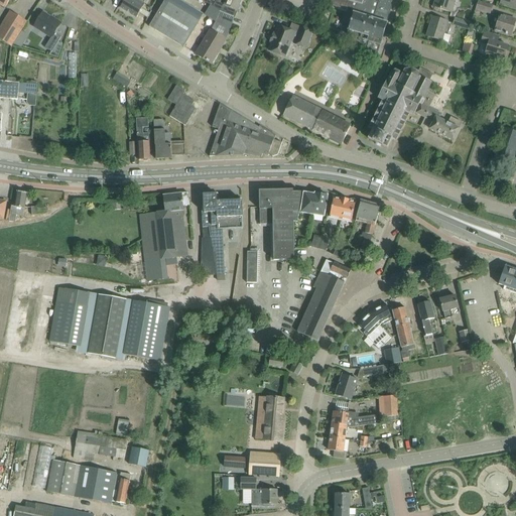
[(125,0),(120,9),(136,18),(142,10),(145,4),(139,1),(139,0),(125,0)]
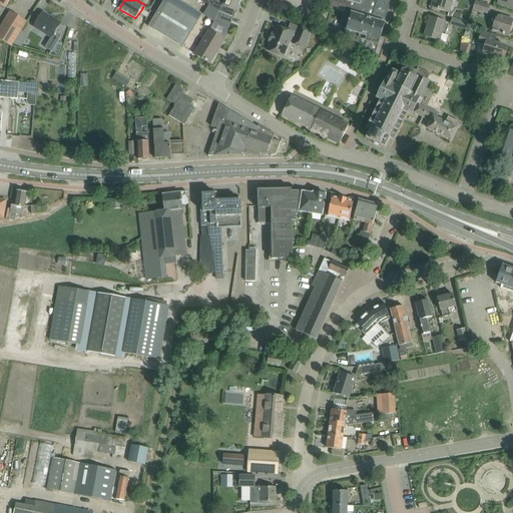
[(163,0),(153,18),(148,26),(182,47),(188,39),(199,19),(188,12),(174,4),(167,0),(163,0)]
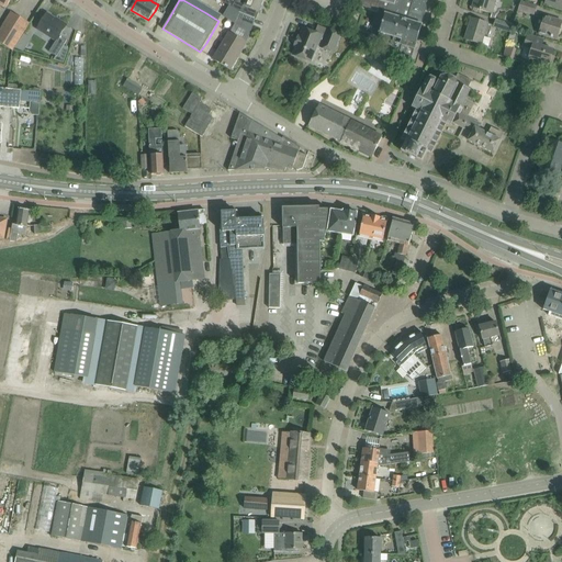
[(234,0),(226,0),(224,3),(239,12),(256,19),(263,0),(246,0),(244,7),(234,0)]
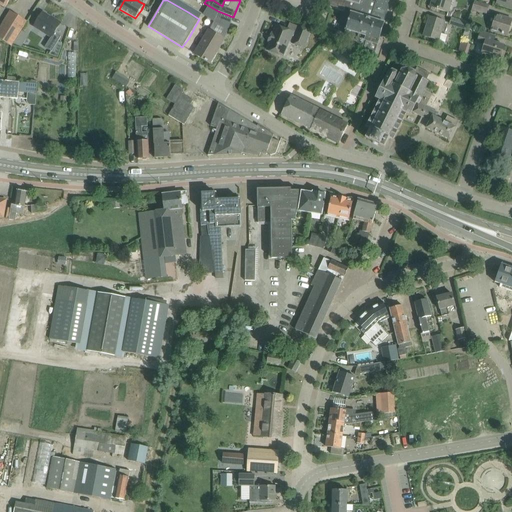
[(328,0),(327,5),(338,8),(339,6),(346,8),(344,12),(351,14),(344,34),(356,38),(355,39),(359,41),(360,39),(367,41),(362,57),(372,60),(377,44),(377,45),(384,23),(391,0),(390,0),(328,0)]
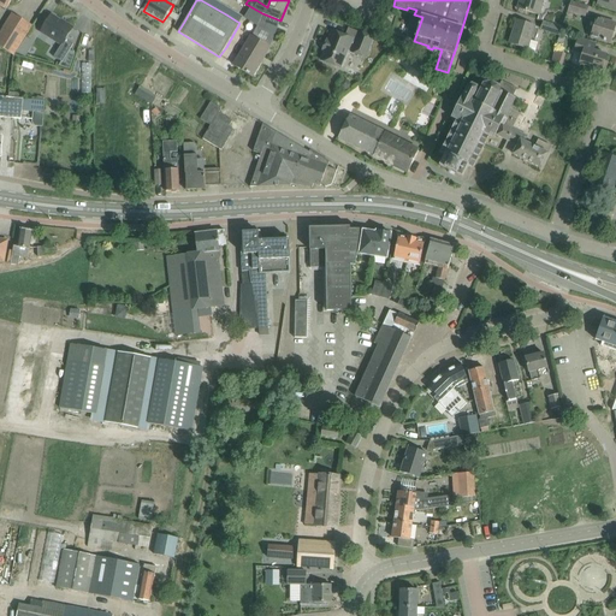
[(543,0),(520,0),(517,9),(539,16),(543,0)]
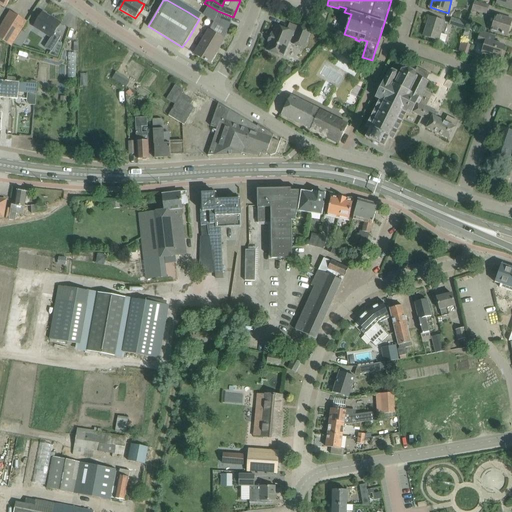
[(511,0),(497,0),(496,4),(511,8),(511,0)]
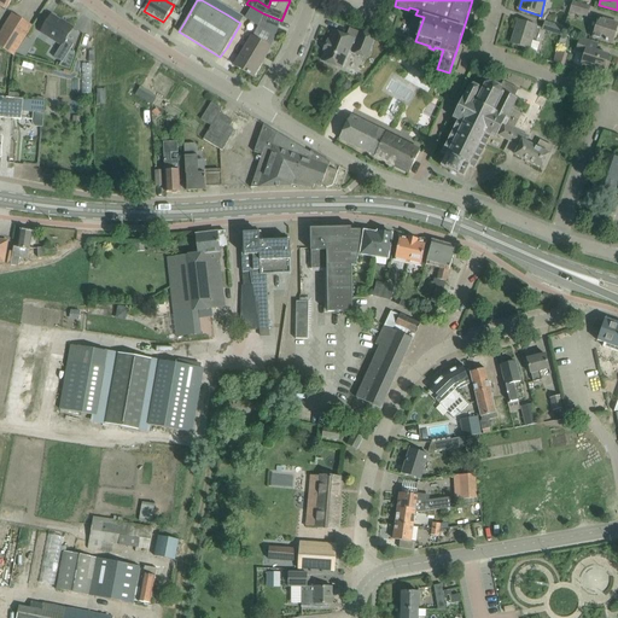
[(590,7),(572,3),(570,11),(587,16),(590,7)]
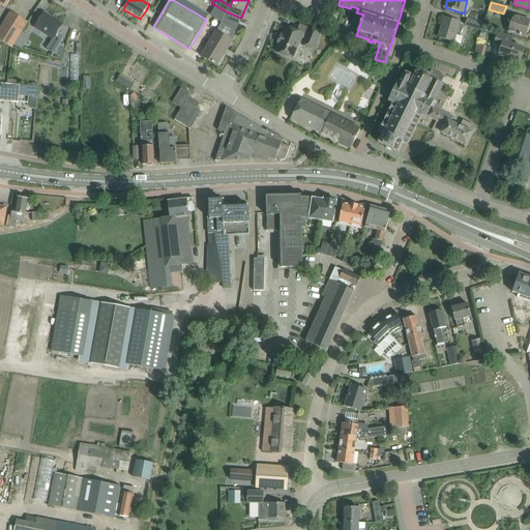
[(10,11),(5,21),(0,28),(0,40),(12,48),(28,22),(10,11)]
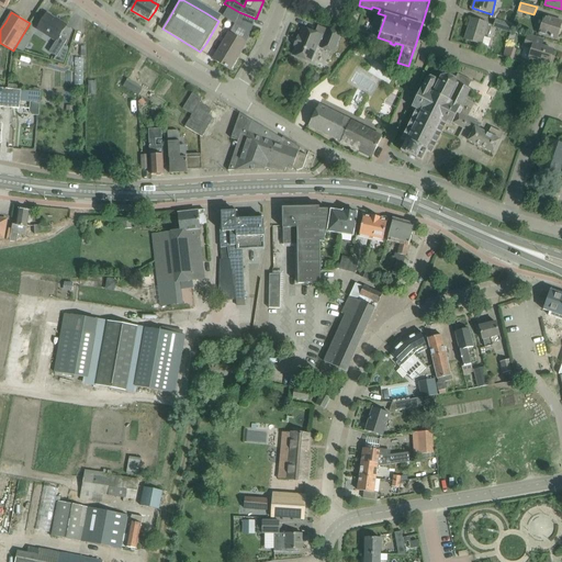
[(229,33),(213,59),(231,70),(246,44),(251,31),(256,19),(239,12),(235,24),(229,33)]
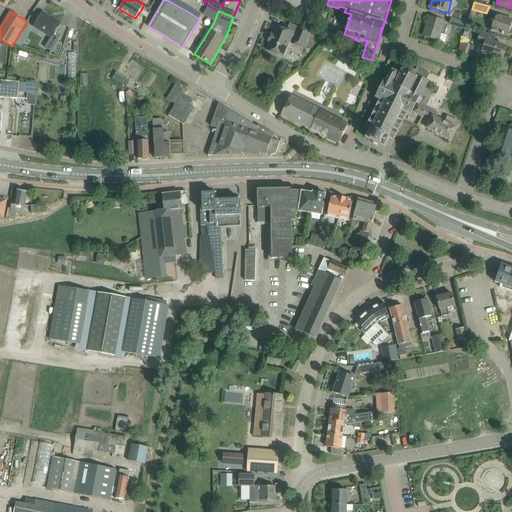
[(59,58),(64,45),(58,41),(61,36),(55,33),(61,23),(50,17),(43,12),(34,26),(52,37),(45,47),(52,52),(49,55),(59,58)]
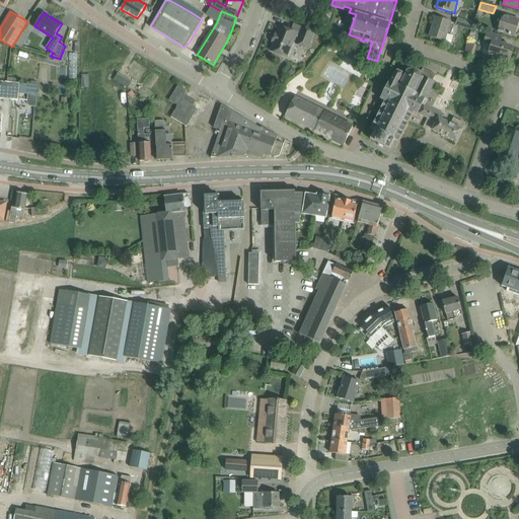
[(514,36),(518,25),(518,20),(518,19),(504,15),(498,31),(514,36)]
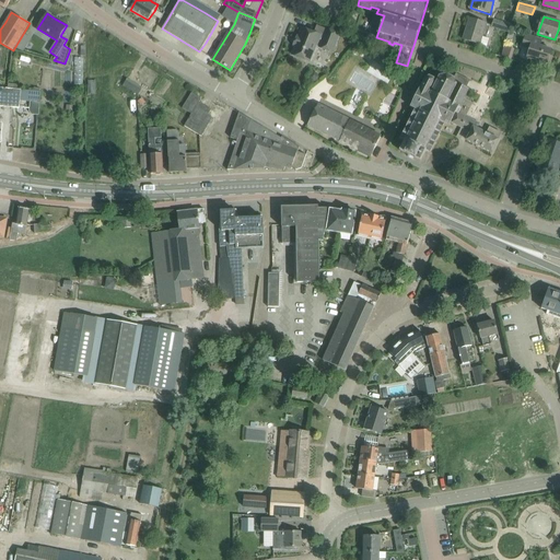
[(487,24),(480,22),(469,19),(463,39),(487,47),(489,39),(482,37),(487,24)]
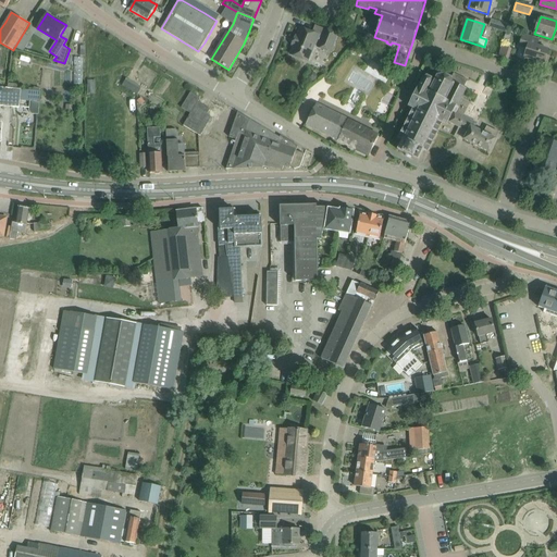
[(508,25),(492,21),(490,27),(506,33),(508,25)]
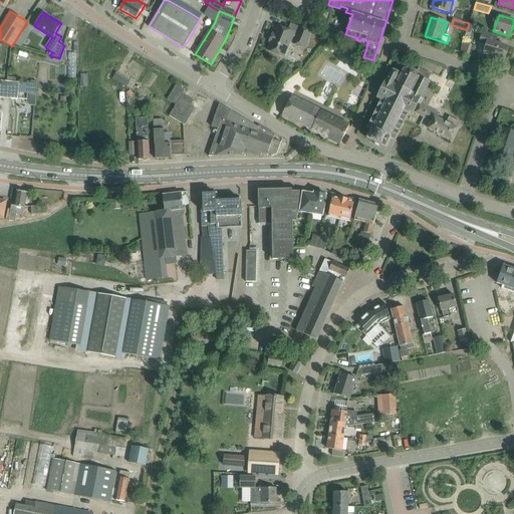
[(311,31),(300,27),(295,38),(292,37),(293,32),(278,26),(274,34),(273,34),(270,41),(271,42),(268,50),(284,57),(290,42),(304,48),(311,31)]
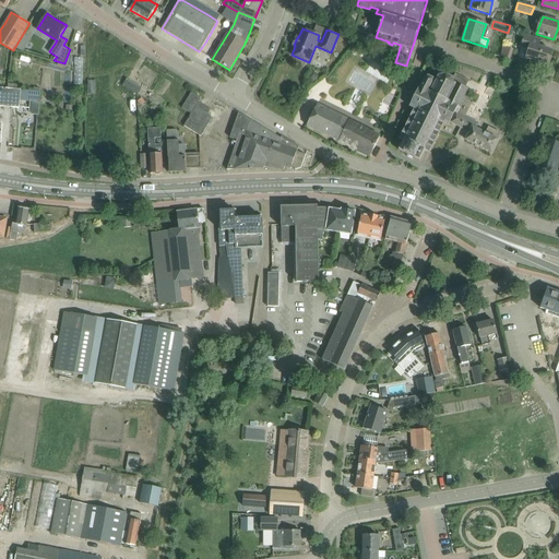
[(24,34),(15,48),(23,52),(32,39),(24,34)]
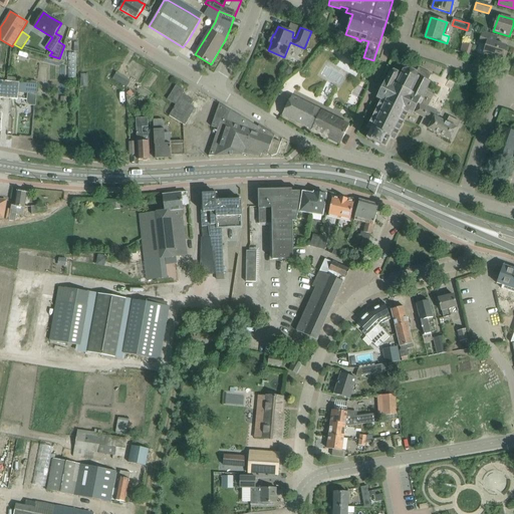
[(487,44),(484,53),(495,56),(494,59),(504,62),(507,52),(504,51),(506,46),(495,42),(497,36),(482,32),(479,42),(487,44)]
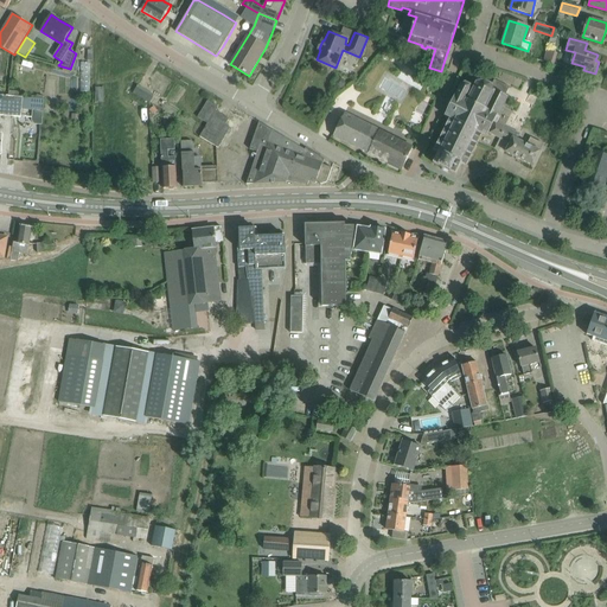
[(389,42),(383,50),(391,56),(397,48),(389,42)]
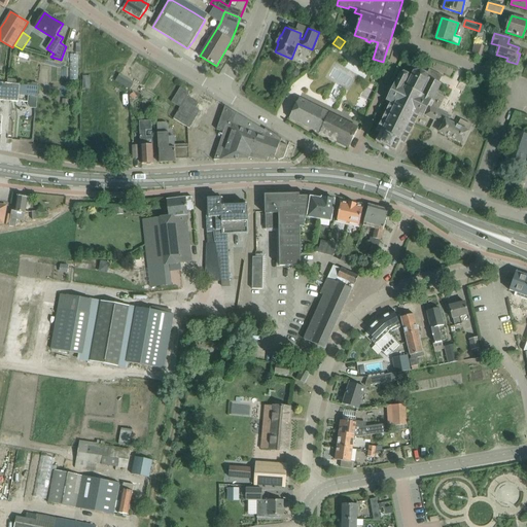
[(354,54),(349,63),(369,73),(373,64),(354,54)]
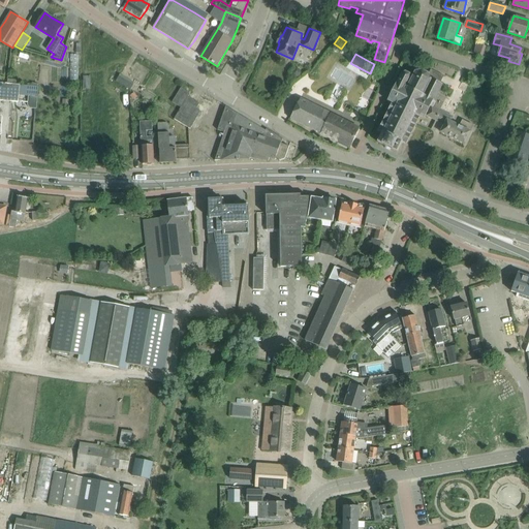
[(425,120),(427,116),(438,94),(442,85),(440,84),(443,76),(431,69),(429,73),(429,72),(427,73),(422,71),(415,72),(411,80),(410,79),(410,74),(405,72),(401,75),(398,83),(397,83),(396,84),(397,84),(395,89),(393,88),(389,94),(391,95),(389,100),(387,99),(387,101),(393,103),(378,130),(377,131),(382,133),(378,143),(397,152),(402,144),(407,146),(416,125),(415,125),(419,117),(425,120)]
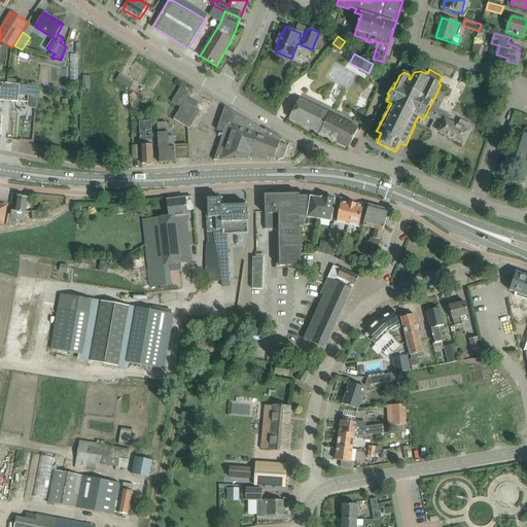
[(133,83),(118,75),(115,81),(130,90),(133,83)]
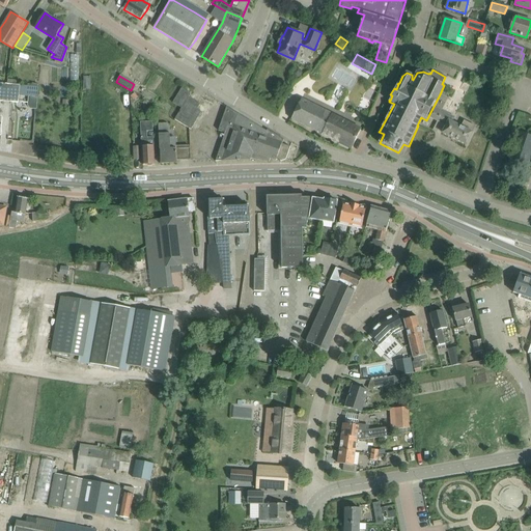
[(0,135),(1,135),(2,124),(2,117),(0,116),(0,101),(11,102),(19,103),(20,94),(25,95),(25,92),(38,93),(38,87),(12,85),(12,84),(0,82),(0,135)]
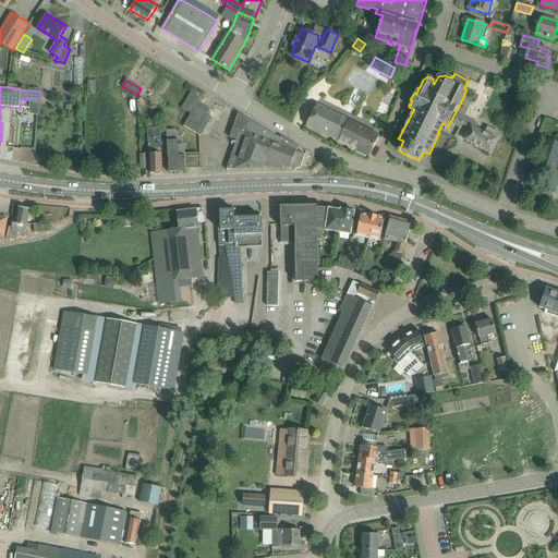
[(191,93),(182,108),(191,113),(183,125),(201,136),(211,118),(207,114),(210,109),(198,102),(201,98),(191,93)]
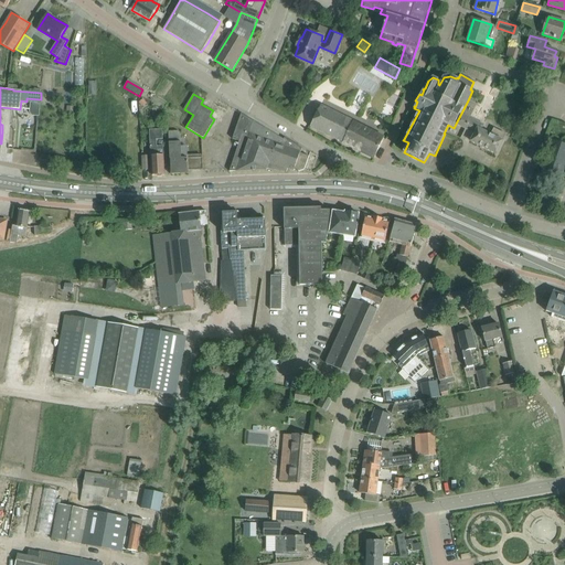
[(497,155),(505,135),(493,128),(490,135),(481,130),(483,125),(469,118),(476,105),(468,100),(456,124),(475,134),(470,142),(497,155)]
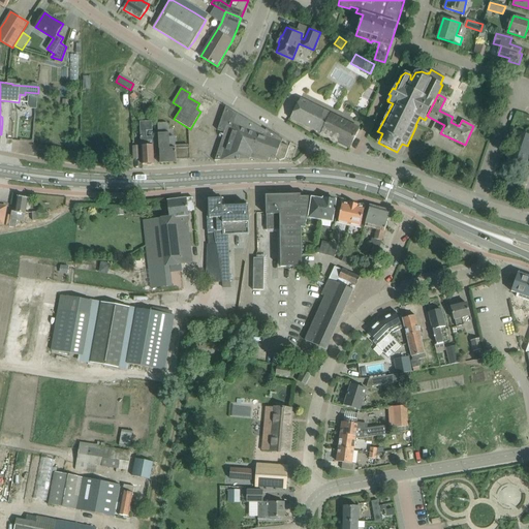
[(333,114),(311,103),(301,98),(290,119),(350,149),(360,129),(332,115),(333,114)]
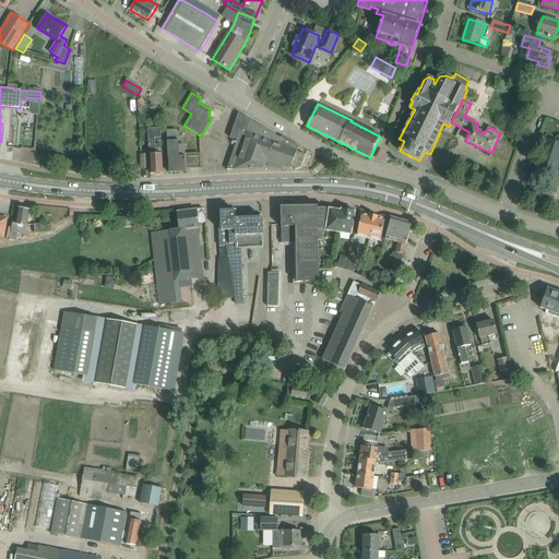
[(297,152),(299,146),(282,137),(281,138),(239,113),(230,138),(237,140),(227,169),(227,170),(264,168),(266,161),(290,169),(292,168),(296,169),(301,168),(306,155),(297,152)]
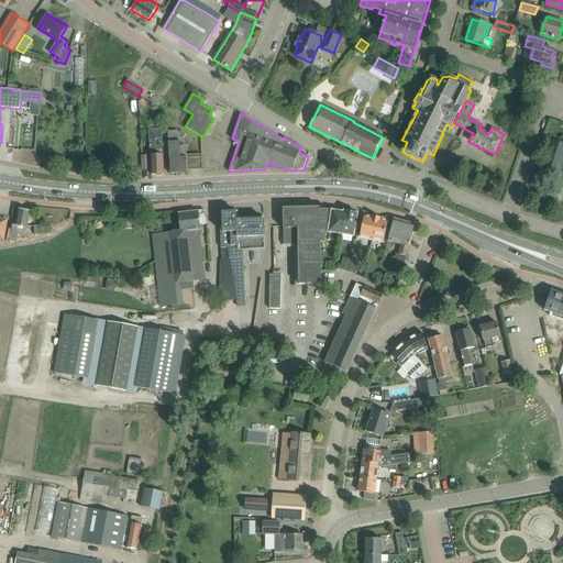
[(164,174),(163,146),(156,146),(155,140),(163,139),(162,130),(150,130),(152,175),(164,174)]
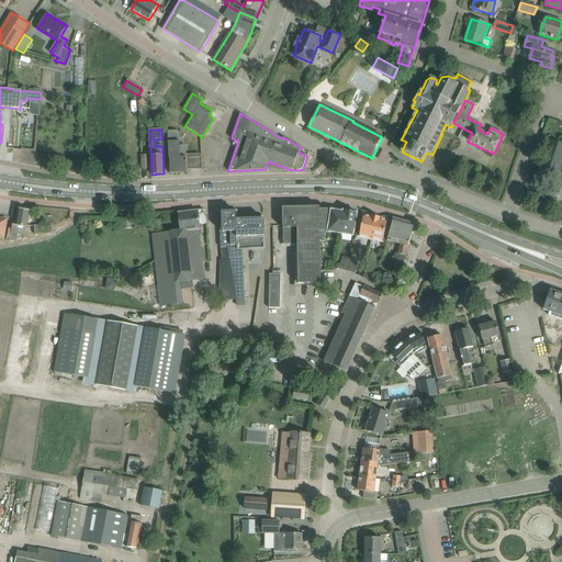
[(175,131),(168,131),(168,132),(169,163),(170,173),(188,172),(188,170),(202,169),(201,156),(200,154),(198,154),(197,155),(198,157),(180,158),(179,133),(177,131),(175,131)]
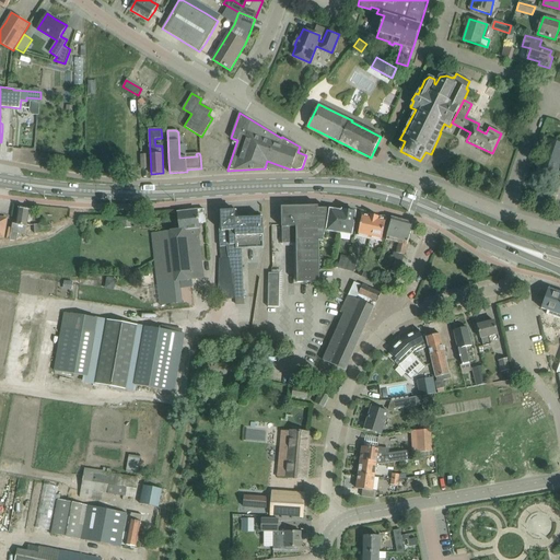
[(537,171),(556,176),(559,162),(559,143),(547,139),(537,171)]
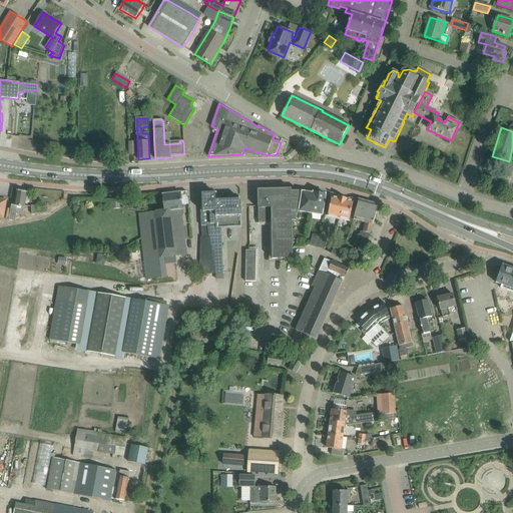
[(300,191),(299,191),(292,191),(292,187),(287,187),(287,189),(279,189),(279,188),(274,188),(274,189),(258,189),(259,223),(272,223),(273,259),(293,259),(293,220),(296,221),(299,204),(300,191)]
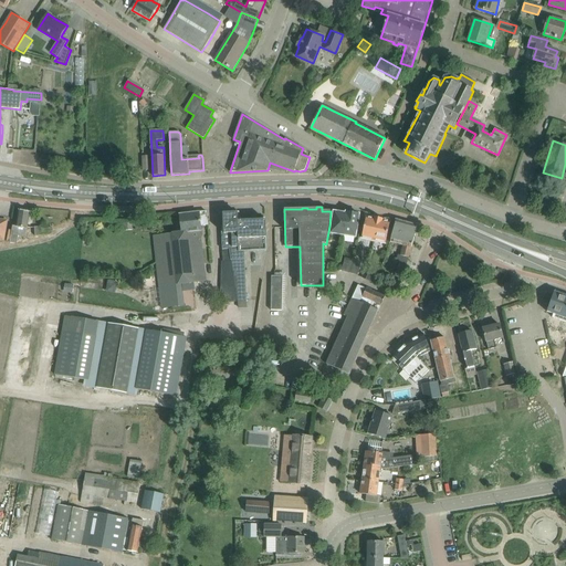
[(25,238),(29,223),(30,212),(19,210),(16,227),(12,226),(12,231),(9,230),(9,234),(11,234),(10,242),(17,244),(18,236),(25,238)]
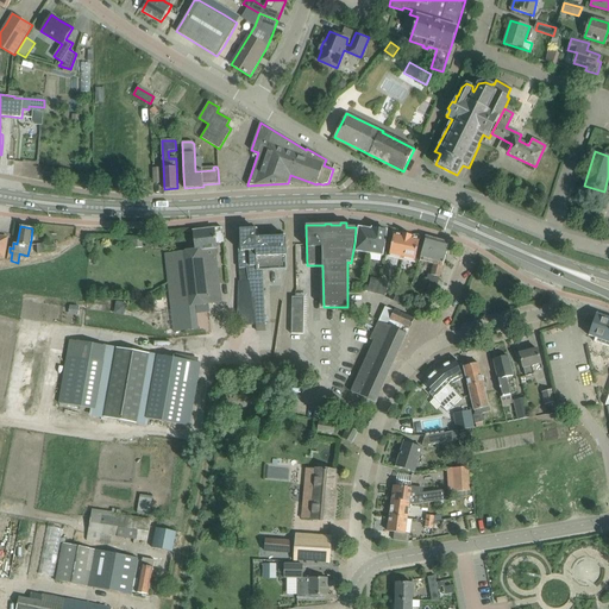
[(214,243),(224,242),(223,227),(193,231),(195,251),(209,250),(215,249),(214,243)]
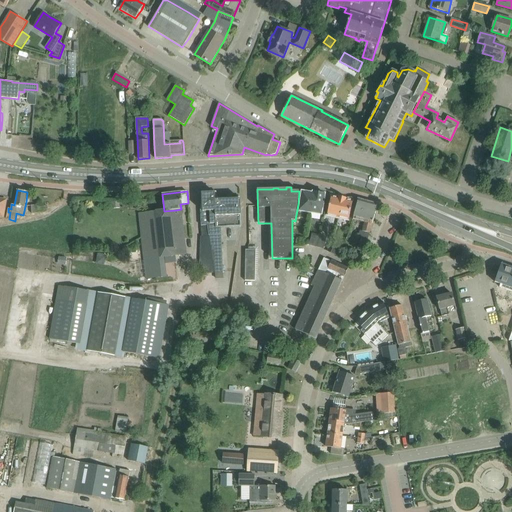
[(310,213),(314,192),(306,191),(306,192),(302,192),(299,211),(310,213)]
